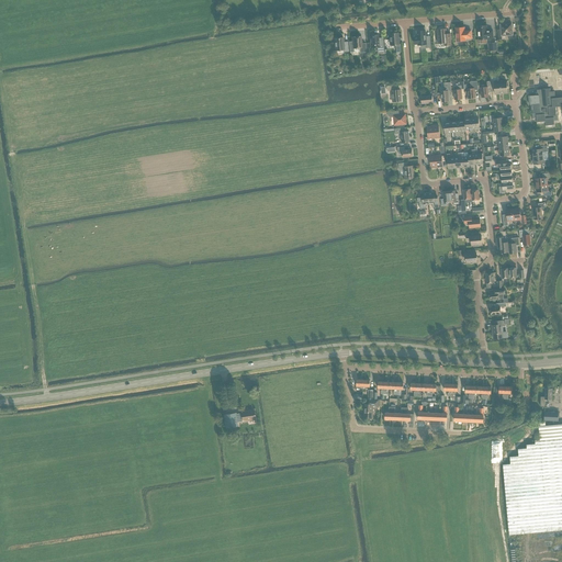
[(502,36),(513,35),(512,23),(501,24),(501,31),(497,31),(498,40),(502,40),(502,36)]
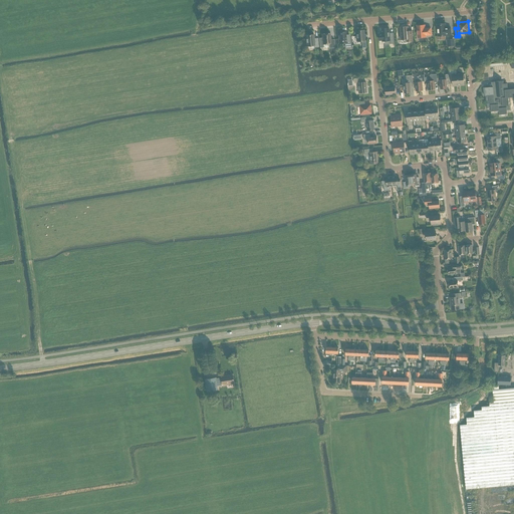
[(445,28),(445,23),(437,24),(438,36),(446,35),(451,34),(451,28),(445,28)]
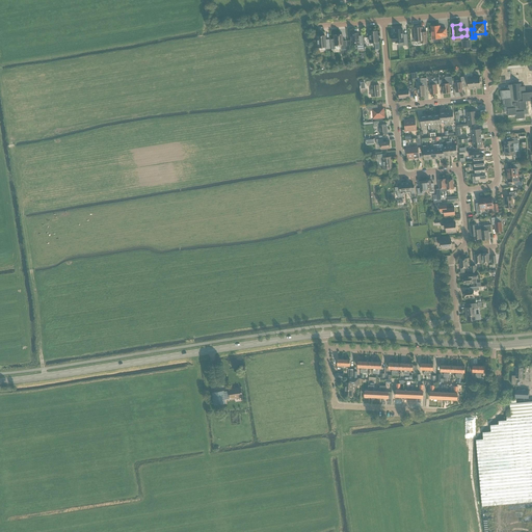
[(440,29),(440,26),(431,27),(432,38),(441,38),(440,36),(446,36),(446,29),(440,29)]
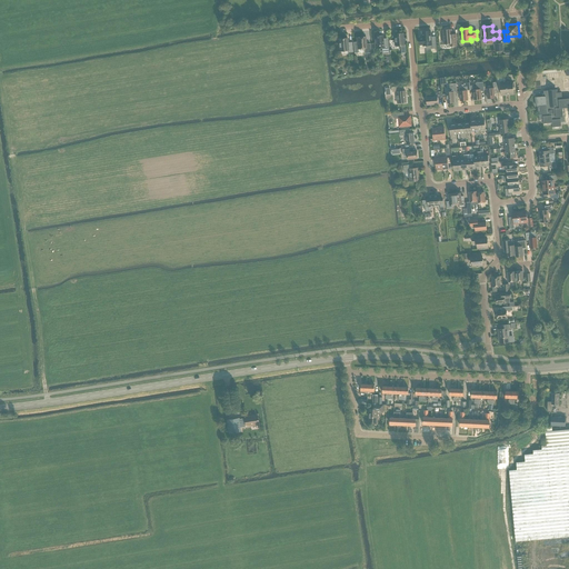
[(452,35),(451,29),(442,30),(443,45),(450,43),(450,46),(457,46),(456,35),(452,35)]
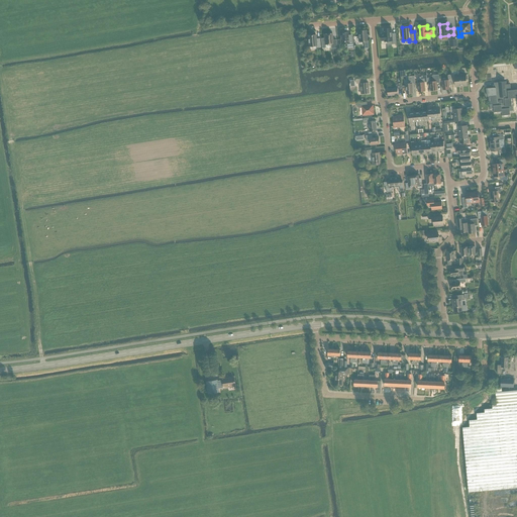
[(392,33),(391,28),(384,29),(384,34),(381,34),(382,40),(385,40),(385,41),(388,41),(388,44),(396,43),(397,46),(396,33),(392,33)]
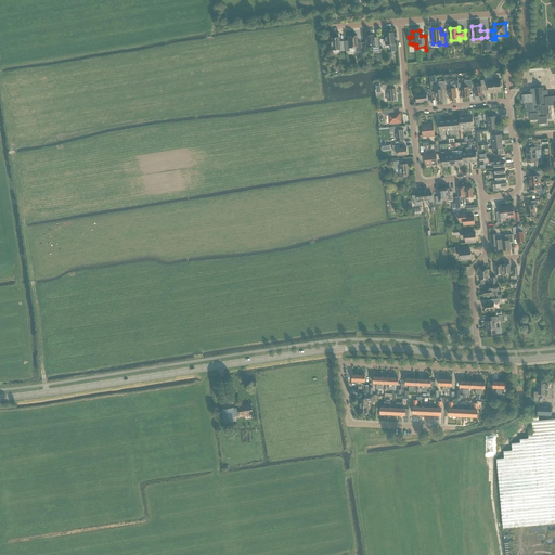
[(392,33),(385,34),(386,44),(390,44),(391,52),(396,52),(395,43),(394,43),(392,33)]
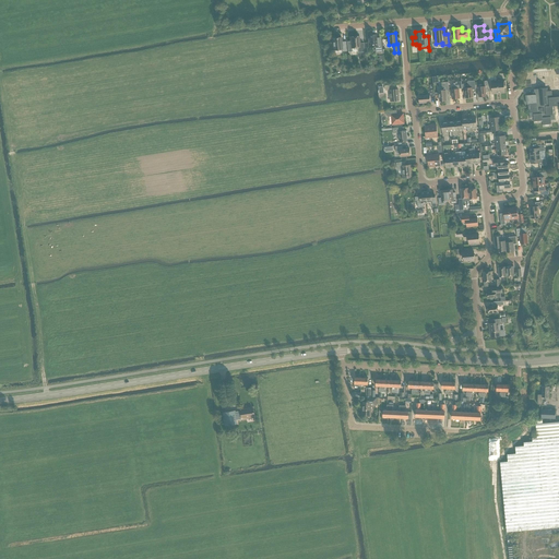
[(357,48),(358,52),(365,52),(364,43),(359,44),(359,36),(357,36),(356,35),(353,36),(351,37),(352,48),(357,48)]
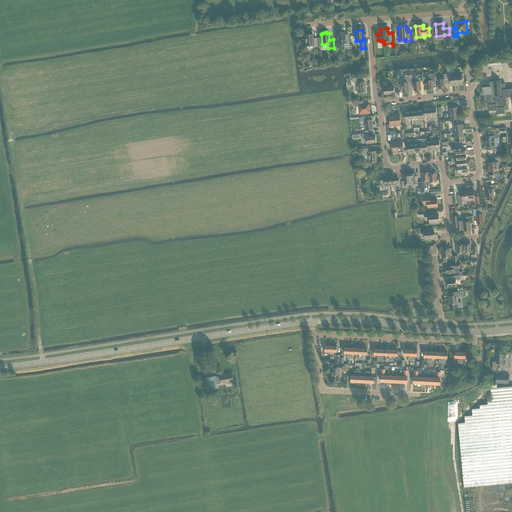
[(344,50),(350,50),(349,37),(345,37),(344,32),(336,32),(337,44),(344,43),(344,50)]
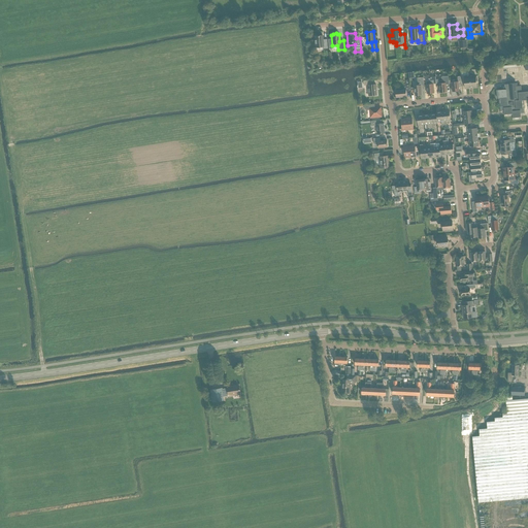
[(327,39),(323,39),(322,35),(314,36),(315,47),(323,46),(323,48),(328,48),(327,39)]
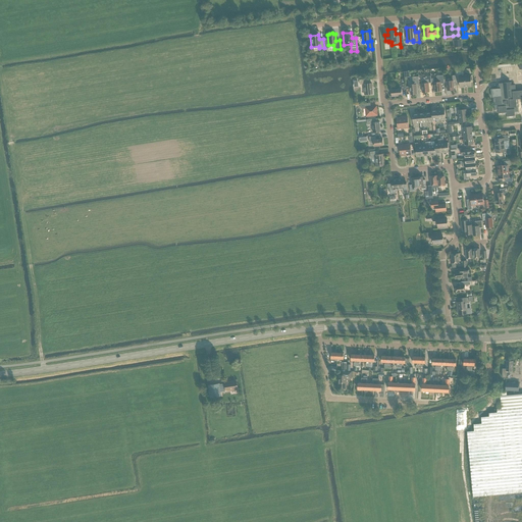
[(492,67),(506,66),(506,64),(490,65),(491,77),(493,77),(492,67)]
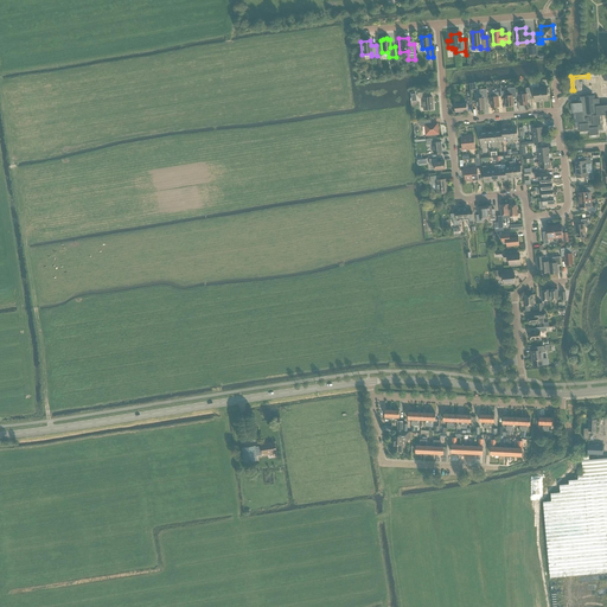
[(519,95),(521,106),(528,104),(526,96),(530,96),(530,88),(526,88),(526,94),(519,95)]
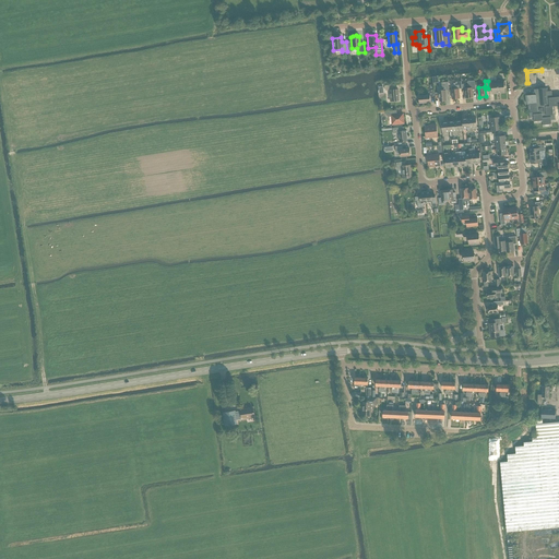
[(439,102),(447,100),(445,91),(449,90),(448,82),(441,83),(442,91),(439,91),(439,102)]
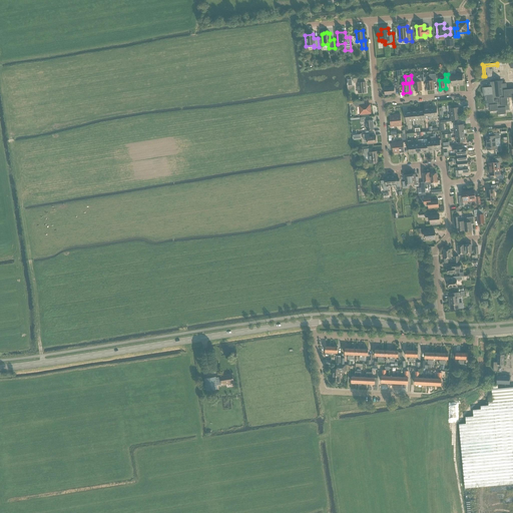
[(415,91),(422,90),(421,81),(424,81),(423,75),(419,75),(419,76),(417,76),(416,77),(415,78),(414,79),(414,81),(415,91)]
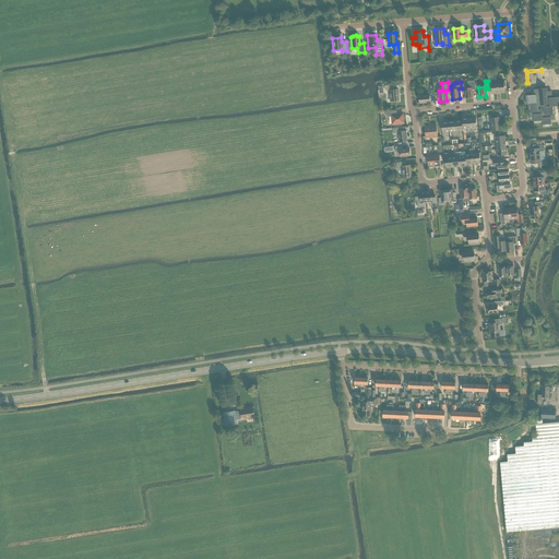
[(391,102),(399,100),(399,90),(393,90),(393,85),(384,86),(385,91),(390,91),(391,102)]
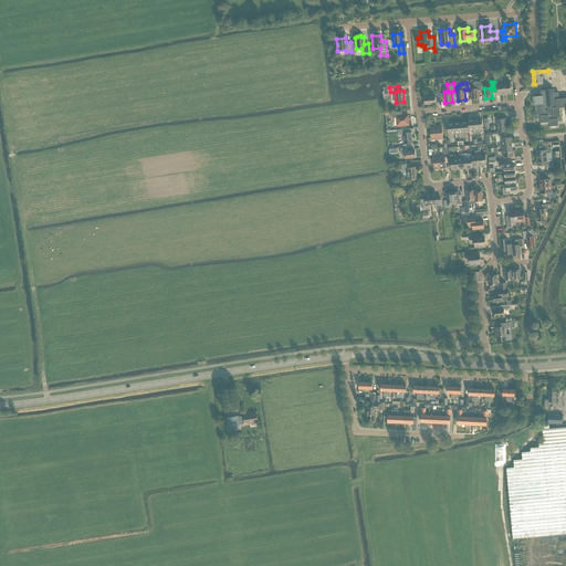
[(549,128),(558,127),(558,123),(563,122),(561,107),(565,106),(565,97),(559,98),(558,92),(553,92),(553,90),(546,90),(541,91),(541,96),(532,97),(533,106),(535,105),(536,121),(541,119),(541,125),(549,124),(549,128)]
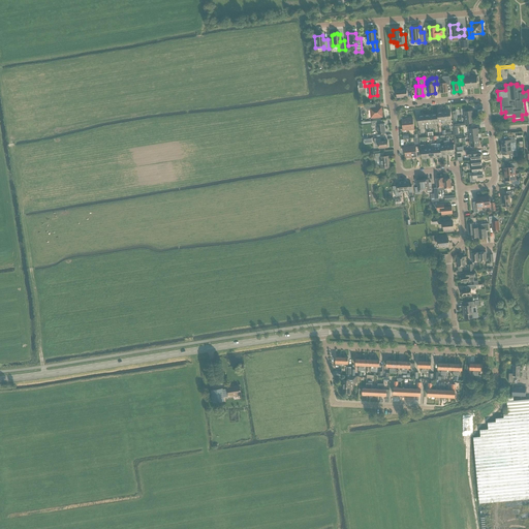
[(367,111),(371,110),(371,118),(382,117),(381,109),(375,109),(375,104),(365,105),(365,109),(367,111)]
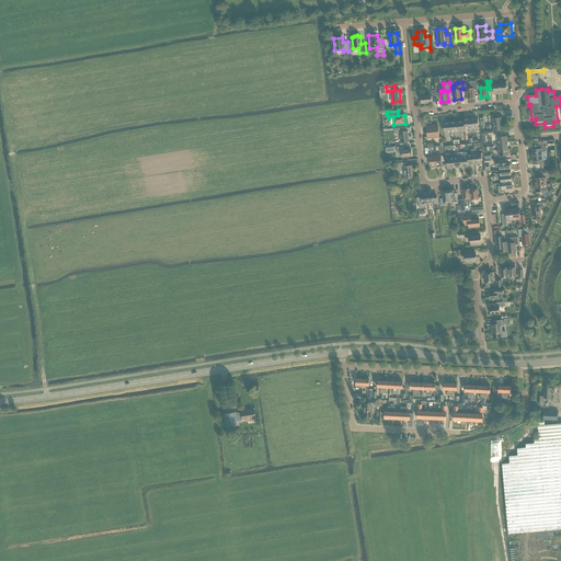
[(401,142),(409,141),(408,132),(405,132),(404,127),(393,128),(395,134),(400,134),(401,142)]
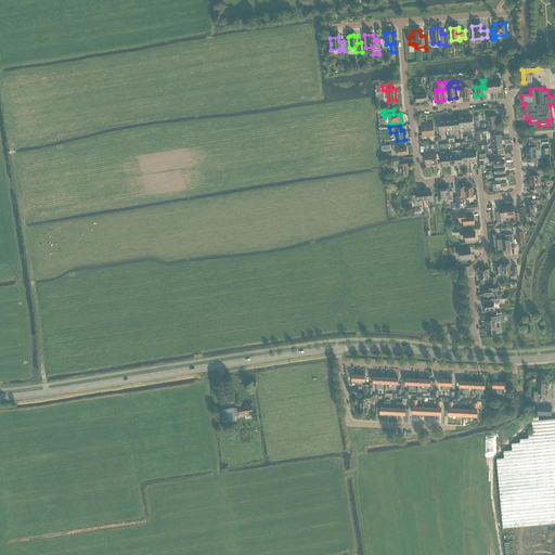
[(526,149),(527,155),(537,154),(537,151),(541,150),(540,144),(533,144),(534,147),(526,149)]
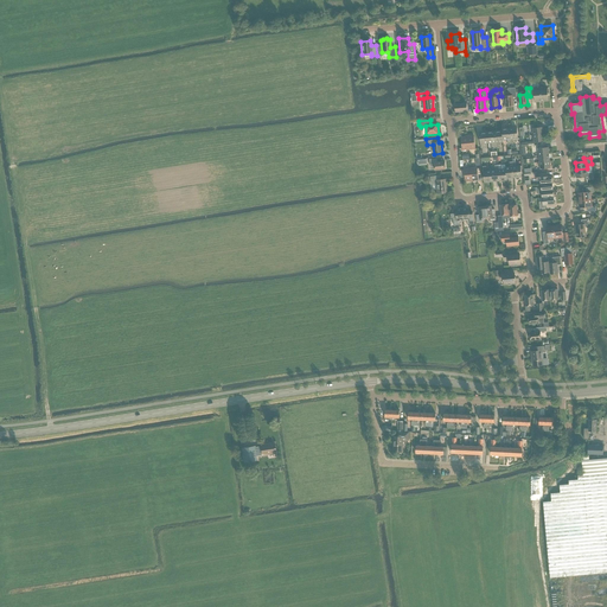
[(434,166),(434,170),(446,170),(445,163),(438,163),(436,159),(429,159),(429,164),(430,164),(430,166),(434,166)]
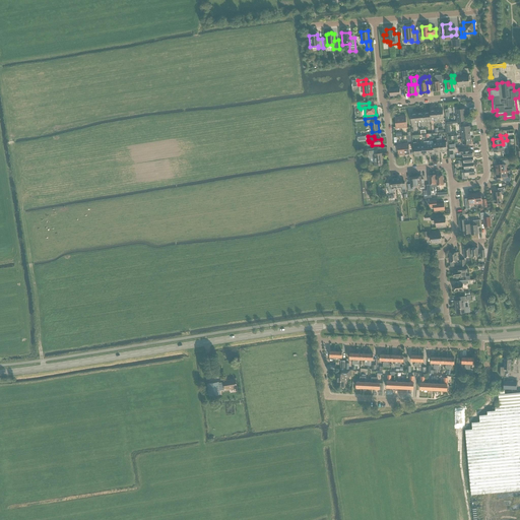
[(503,148),(503,144),(494,145),(494,152),(502,151),(502,153),(508,153),(507,147),(503,148)]
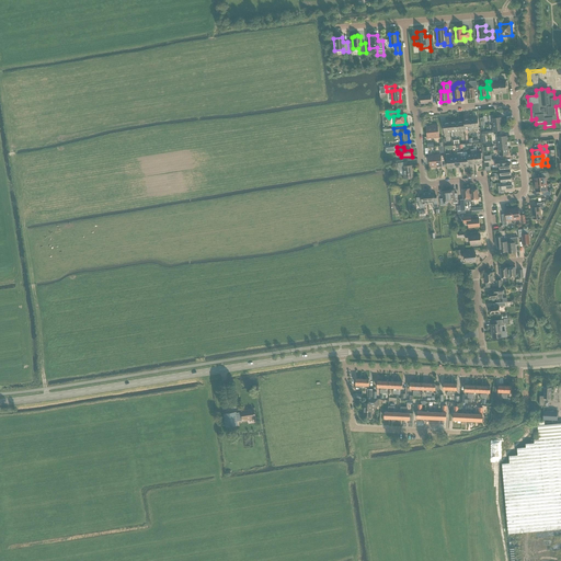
[(500,167),(500,170),(511,169),(510,162),(506,163),(506,160),(495,161),(496,167),(500,167)]
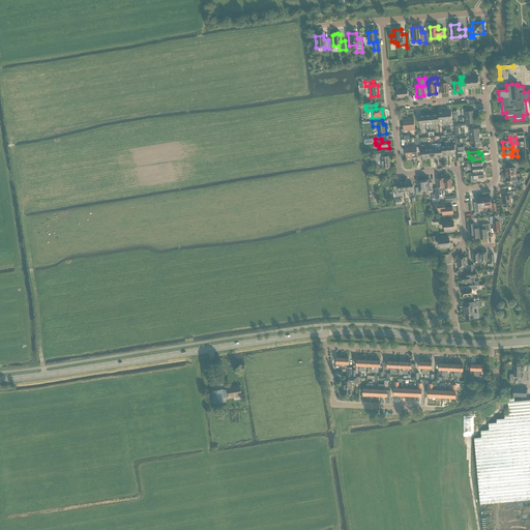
[(382,169),(391,168),(390,156),(384,157),(384,153),(376,154),(377,160),(381,160),(382,169)]
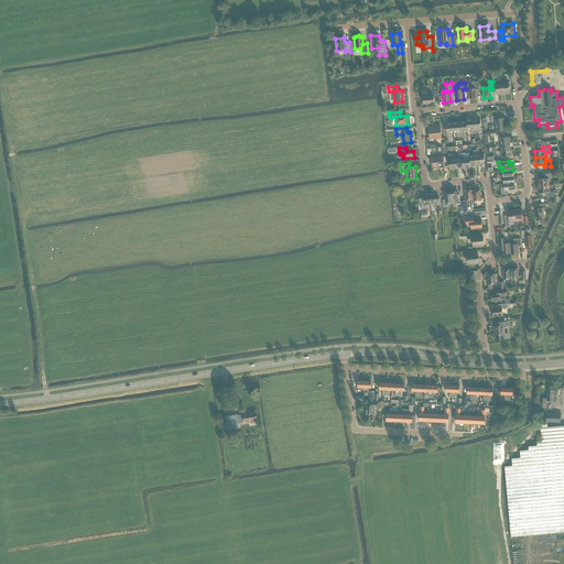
[(537,180),(538,186),(550,185),(549,179),(552,179),(552,174),(544,174),(544,179),(537,180)]
